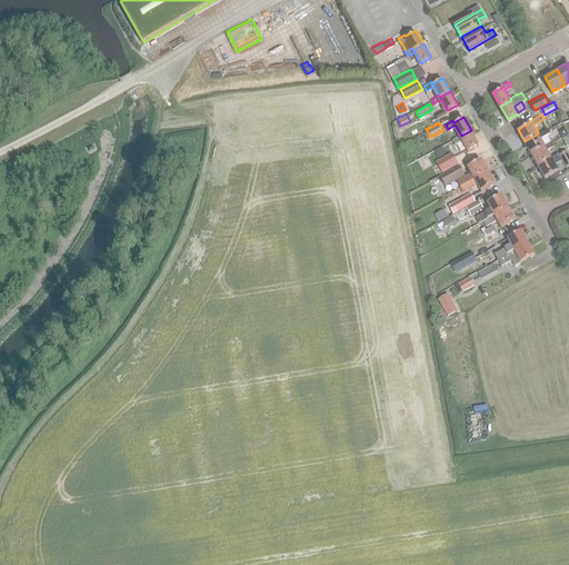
[(531,152),(545,145),(545,144),(540,136),(546,132),(551,130),(548,126),(538,131),(538,134),(525,141),(531,152)]
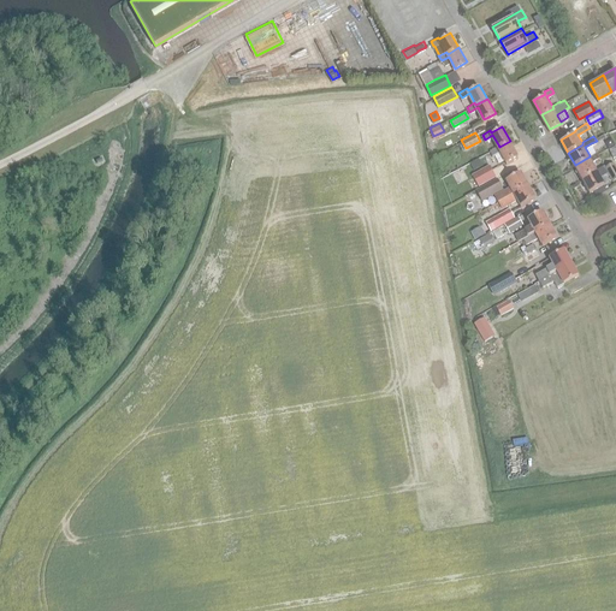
[(499,147),(498,144),(490,149),(493,154),(501,149),(507,161),(519,155),(510,141),(499,147)]
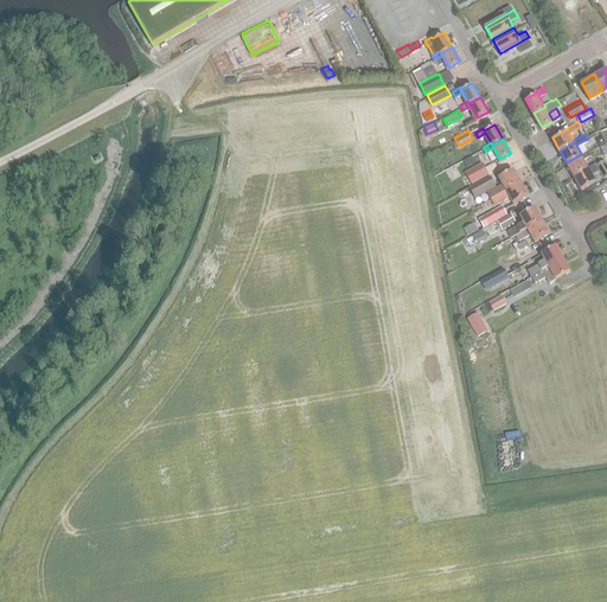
[(582,141),(576,145),(581,153),(587,149),(582,141)]
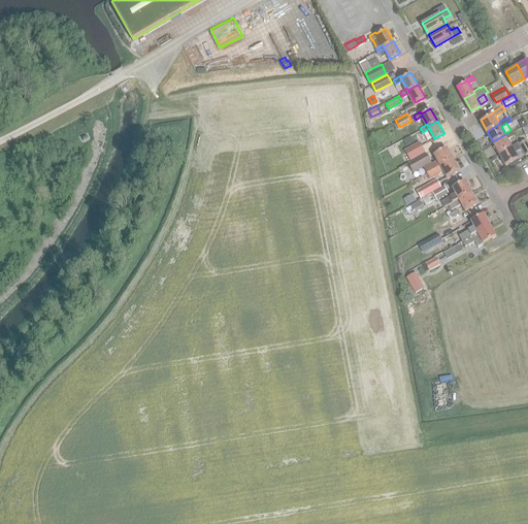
[(512,145),(510,143),(507,137),(515,133),(513,129),(510,130),(505,133),(505,134),(493,141),(499,153),(512,145)]
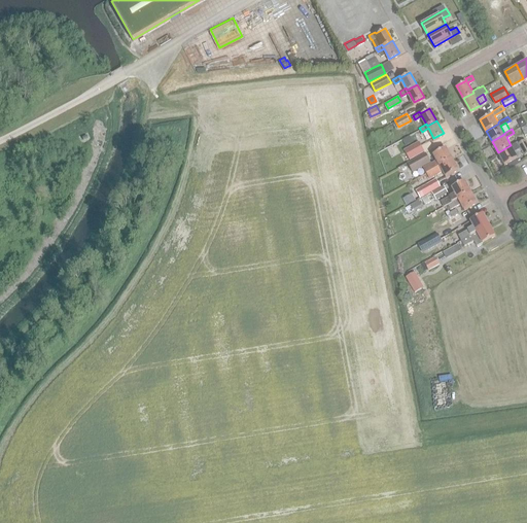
[(410,134),(402,137),(406,143),(413,139),(410,134)]
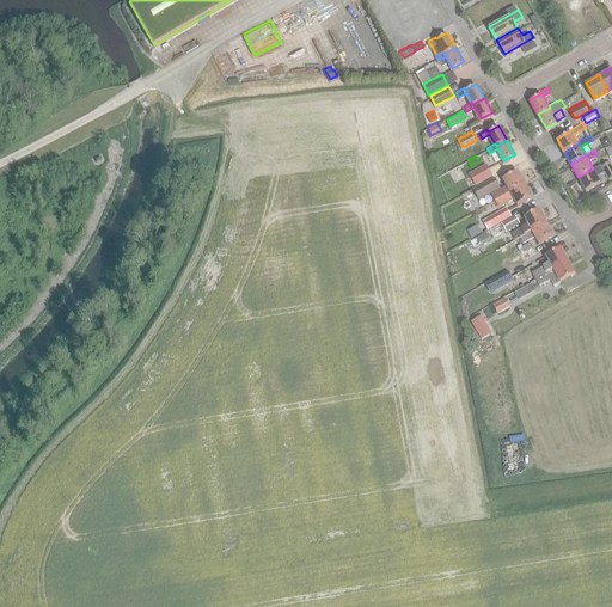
[(601,164),(609,176),(611,173),(611,163),(610,159),(601,164)]
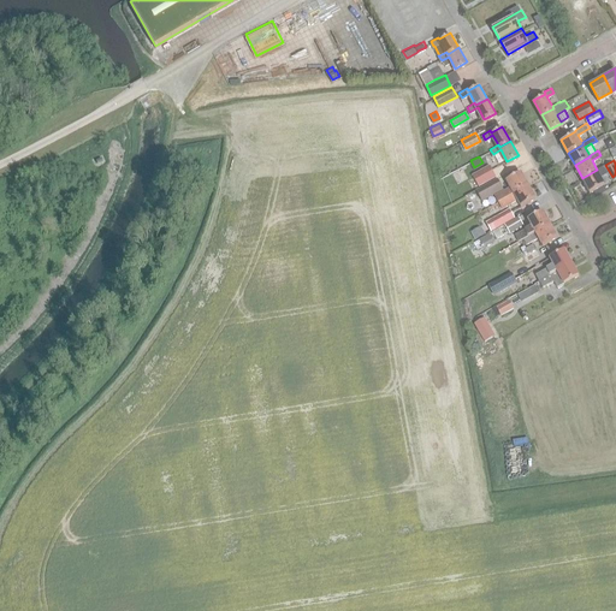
[(472,172),(479,184),(496,175),(490,162),(472,172)]
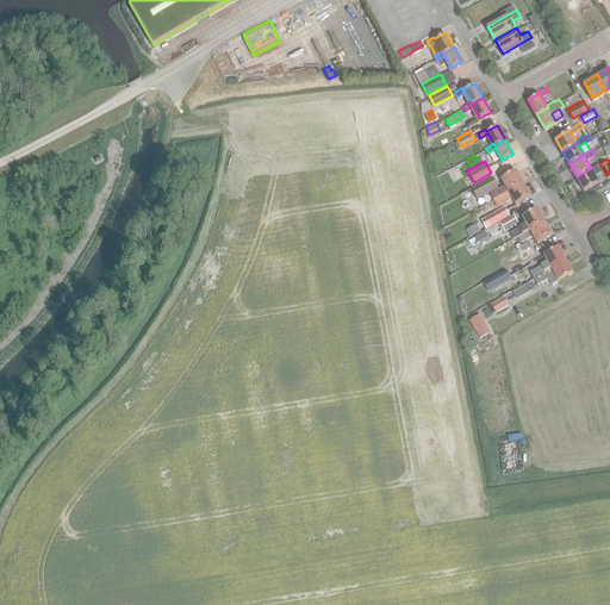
[(584,188),(598,180),(593,170),(602,166),(598,161),(590,166),(591,168),(577,176),(584,188)]
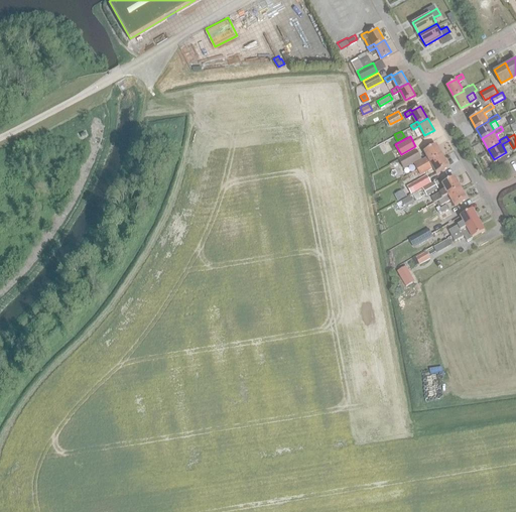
[(417,167),(442,153),(436,142),(424,149),(427,155),(414,162),(417,167)]
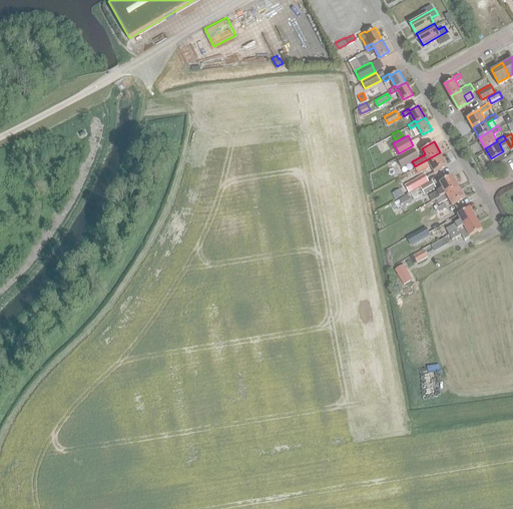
[(419,155),(414,146),(397,156),(402,165),(419,155)]
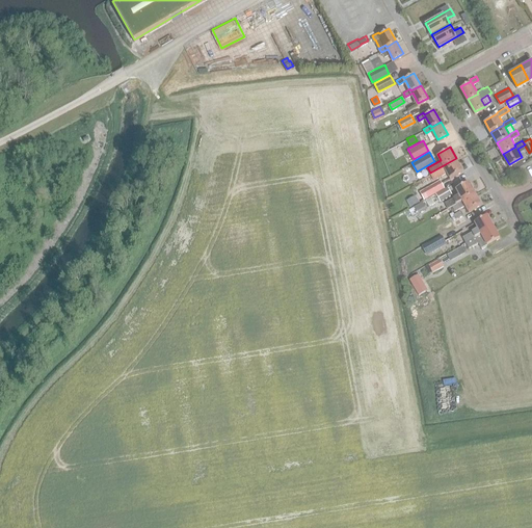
[(450,177),(462,169),(456,158),(430,173),(433,178),(447,170),(450,177)]
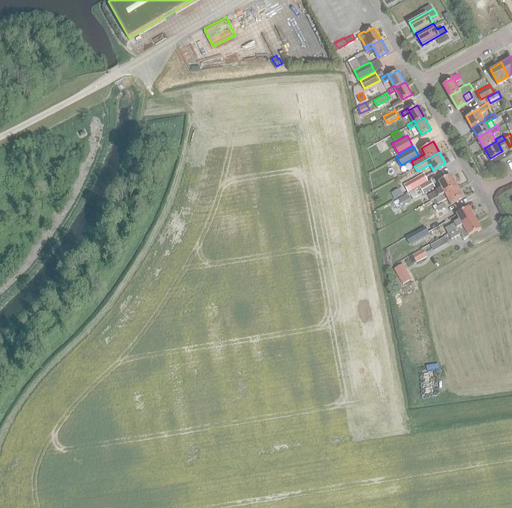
[(428,179),(424,171),(408,180),(412,188),(428,179)]
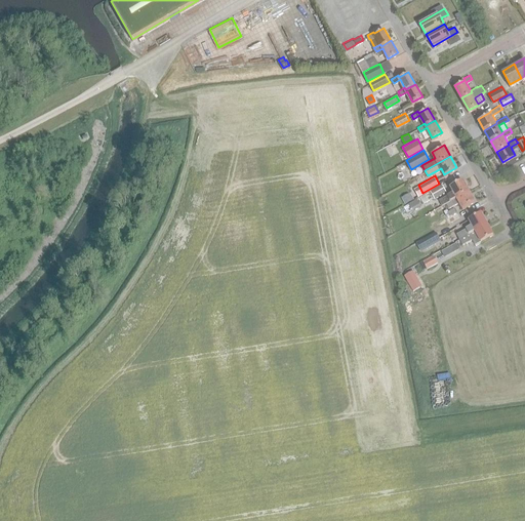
[(446,201),(469,189),(462,177),(450,185),(453,191),(440,198),(443,204),(447,201),(446,201)]
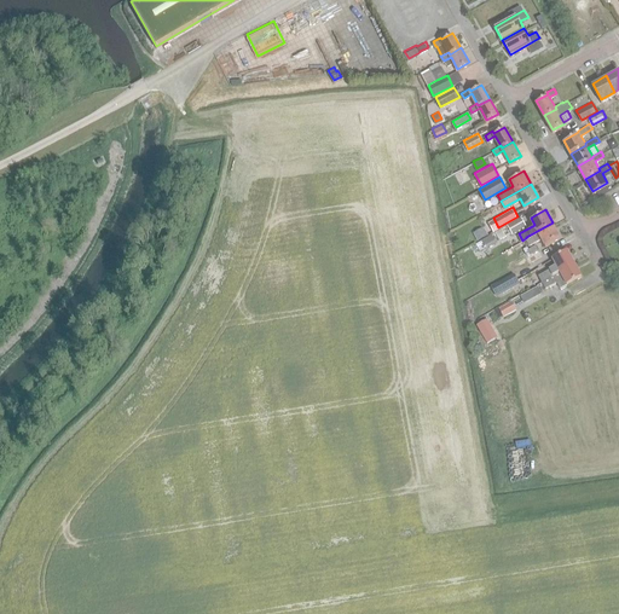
[(526,224),(521,215),(508,222),(512,230),(513,232),(526,224)]
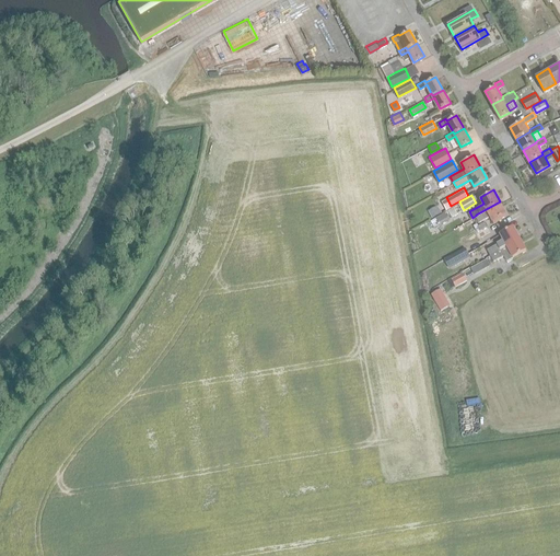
[(447,208),(452,215),(463,208),(459,201),(447,208)]
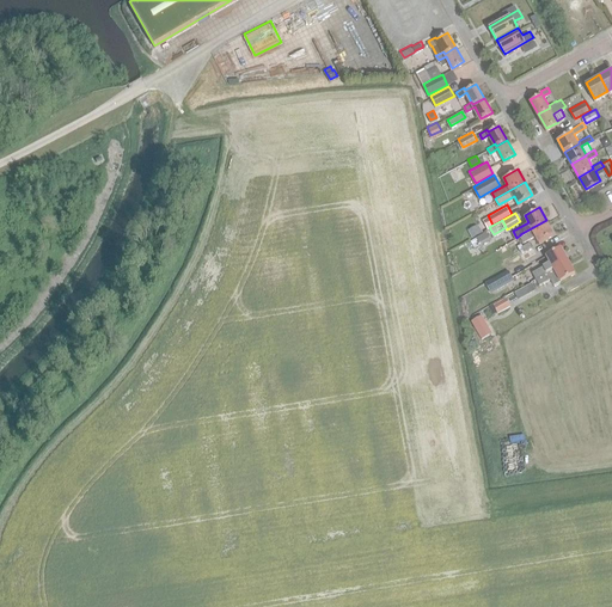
[(539,241),(554,233),(546,220),(520,234),(521,234),(524,240),(518,244),(525,257),(537,250),(530,238),(536,234),(539,241)]
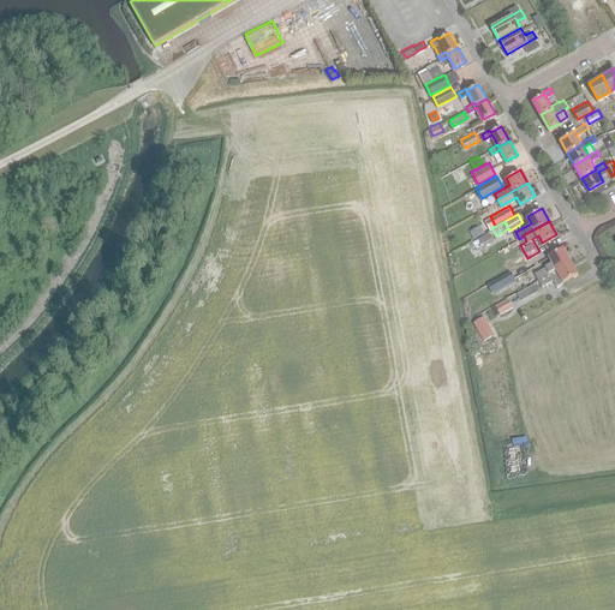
[(471,229),(475,237),(485,231),(482,223),(471,229)]
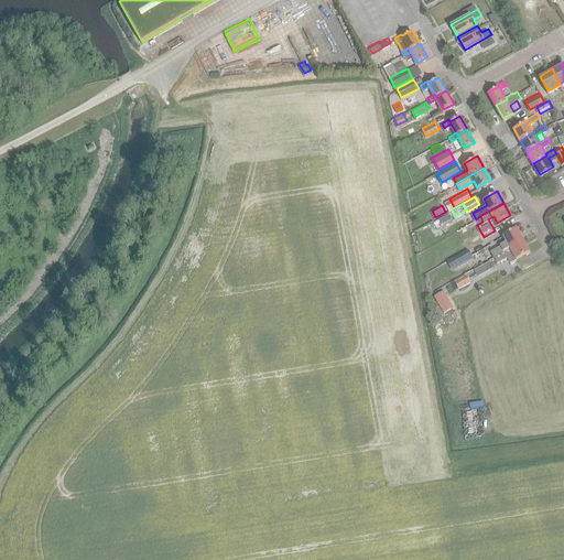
[(443,223),(443,224),(452,218),(447,211),(438,216),(443,223)]
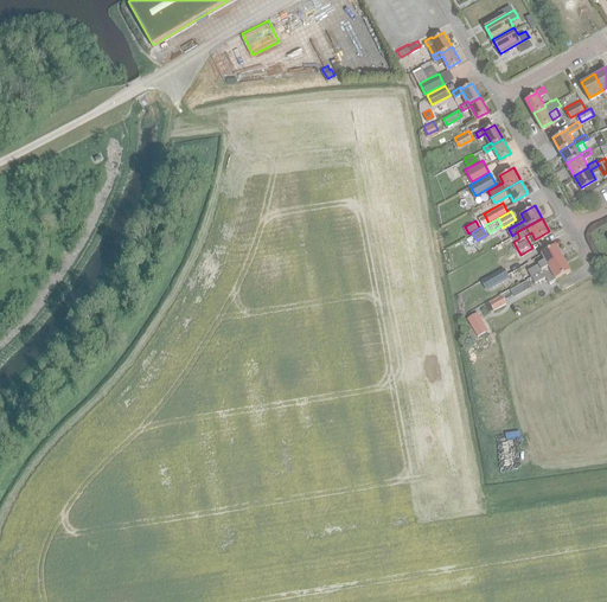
[(466,236),(471,243),(477,239),(472,232),(466,236)]
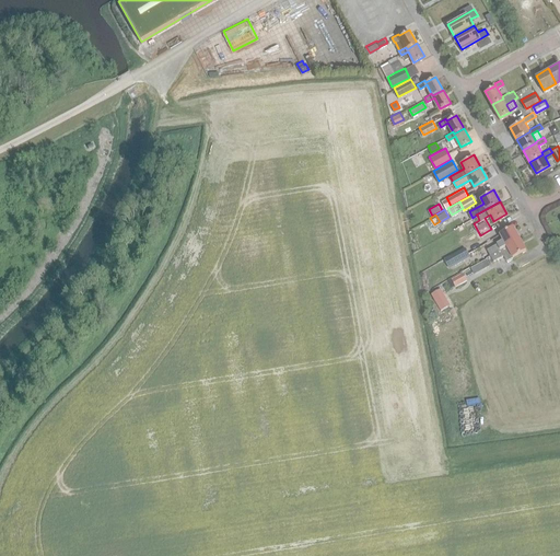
[(490,253),(520,236),(513,224),(500,232),(503,239),(487,247),(490,253)]
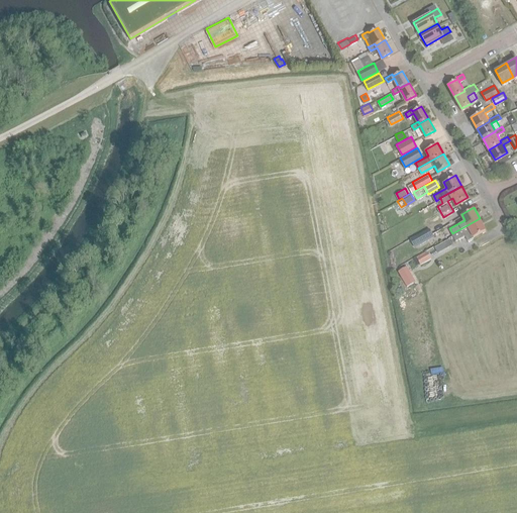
[(442,218),(438,211),(425,219),(428,226),(442,218)]
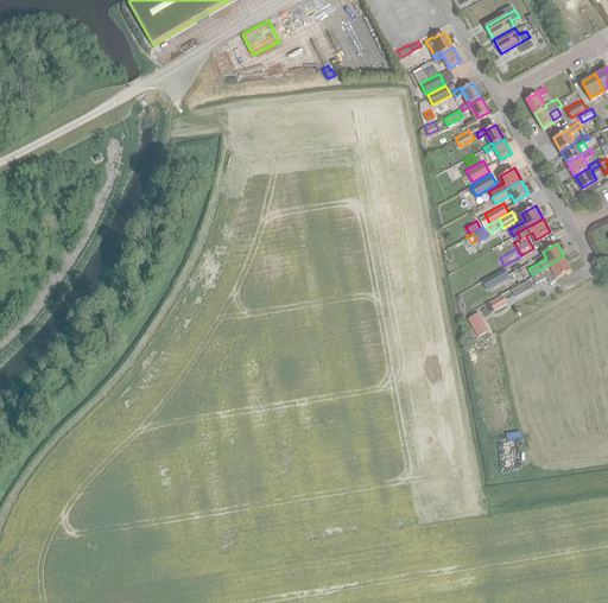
[(551,281),(571,270),(564,256),(532,274),(536,280),(548,274),(551,281)]
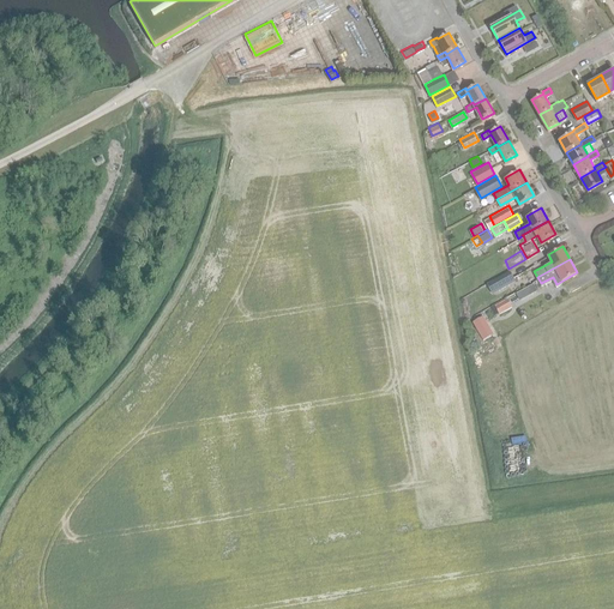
[(516,278),(510,269),(487,281),(493,291),(516,278)]
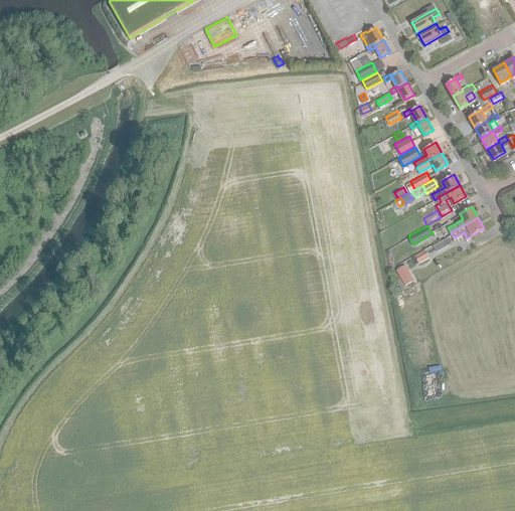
[(418,262),(430,256),(425,248),(414,254),(418,262)]
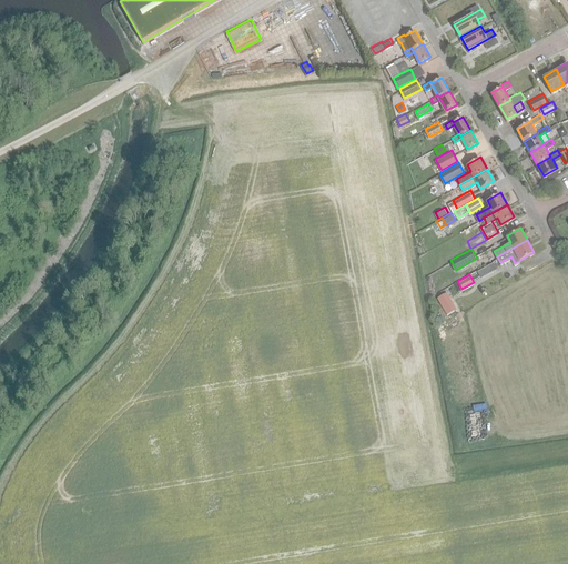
[(447,290),(438,295),(447,310),(456,305),(447,290)]
